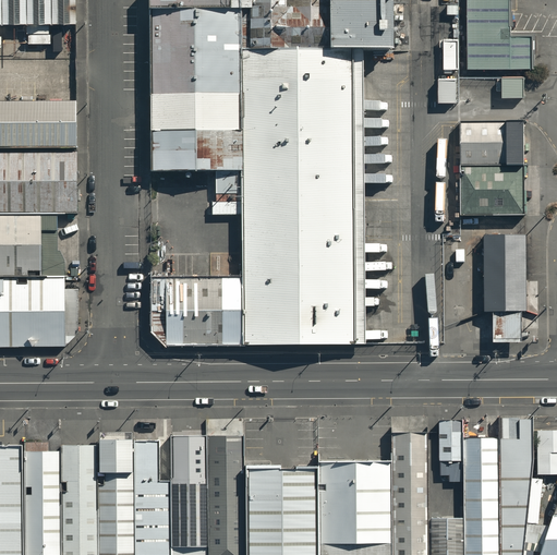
[(0,0),(0,22),(77,22),(76,0),(0,0)]
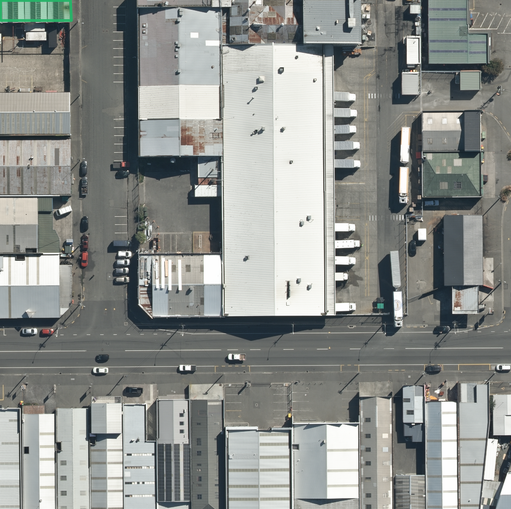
[(138,0),(138,8),(223,8),(230,8),(229,0),(138,0)]
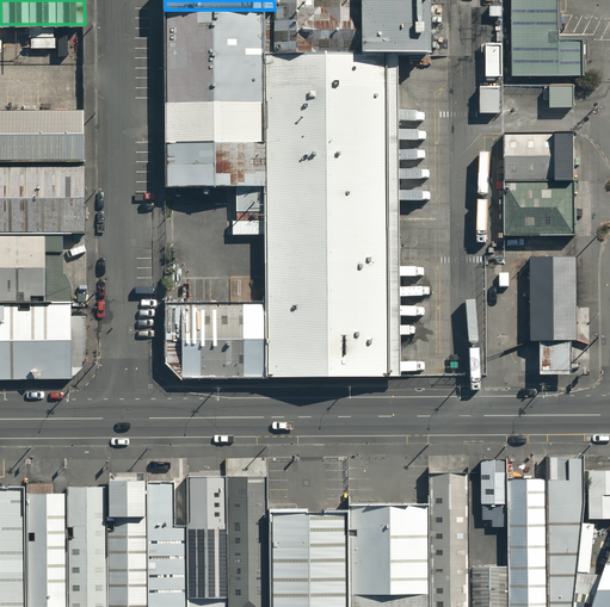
[(275,51),(359,51),(358,0),(273,0),(275,10),(275,51)]
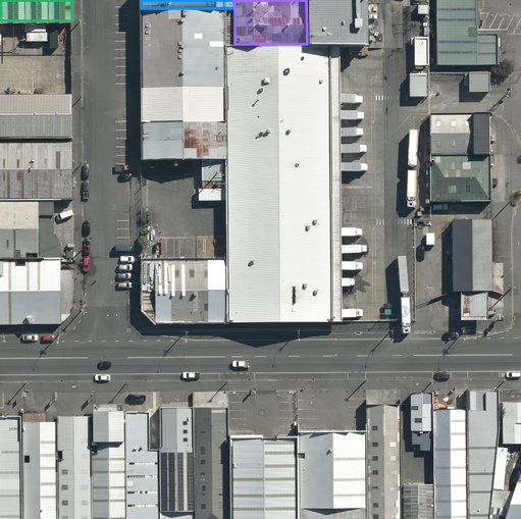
[(308,0),(307,44),(339,44),(365,43),(366,0),(308,0)]
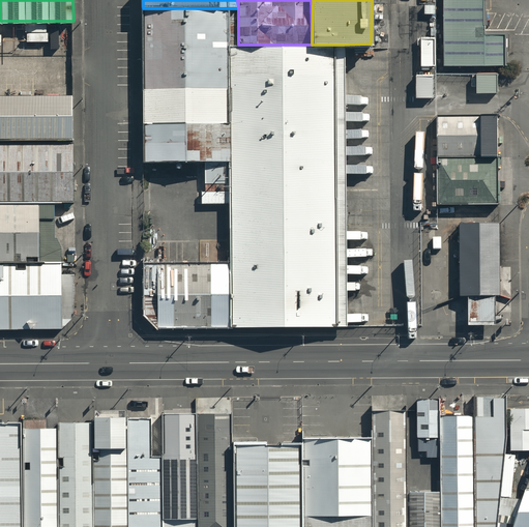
[(486,31),(485,0),(442,0),(443,64),(506,63),(506,31),(486,31)]
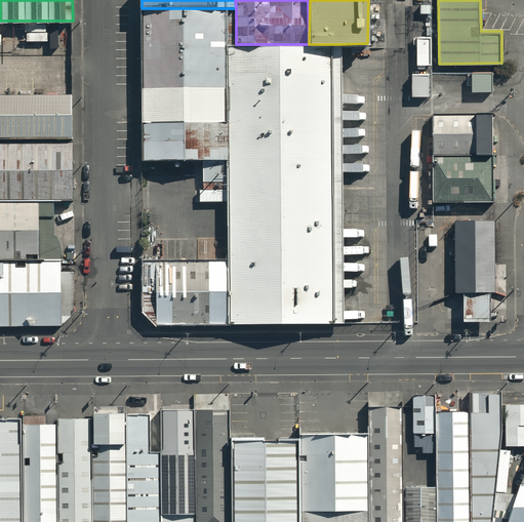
[(142,160),(230,159),(229,44),(229,8),(142,8),(142,160)]
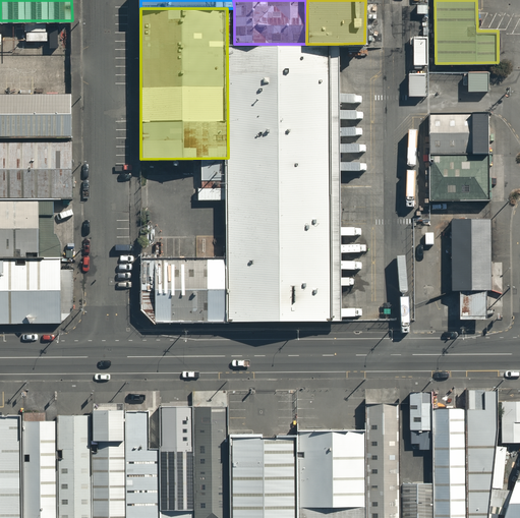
[(427,37),(411,37),(412,66),(428,66),(427,37)]
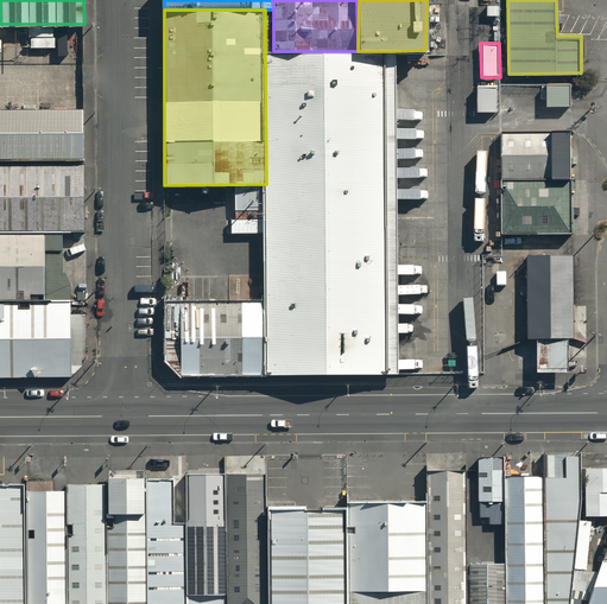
[(397,376),(394,51),(358,51),(265,51),(266,184),(266,303),(267,376),(397,376)]
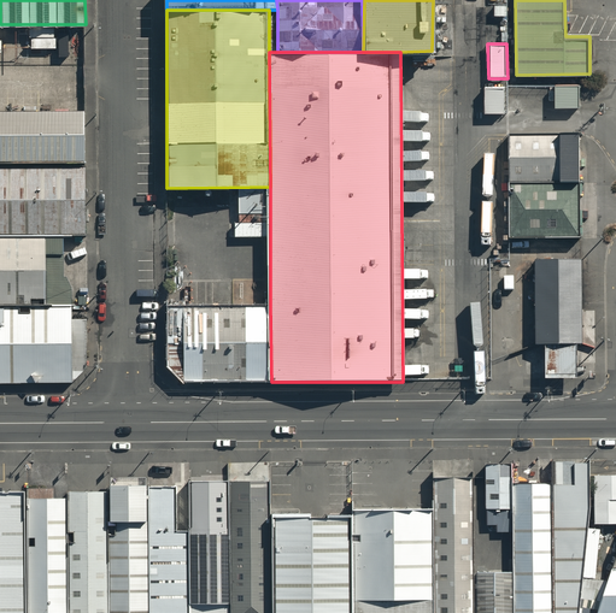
[(582,83),(555,83),(555,111),(582,110),(582,83)]
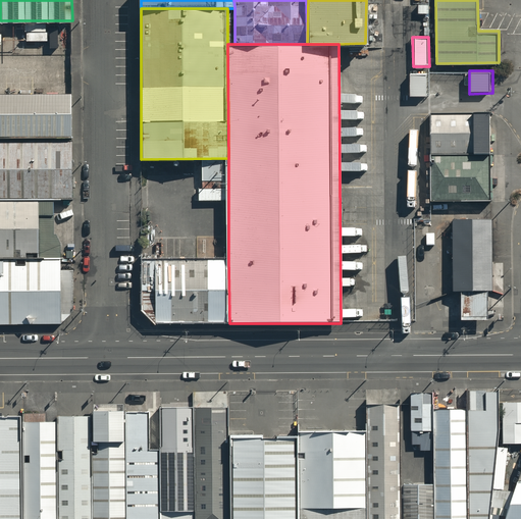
[(428,72),(408,72),(409,101),(428,101),(428,72)]
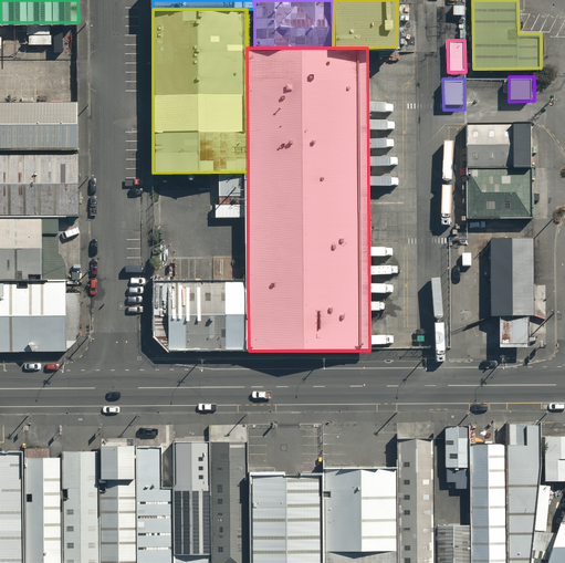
[(77,103),(0,103),(0,154),(79,154),(77,103)]
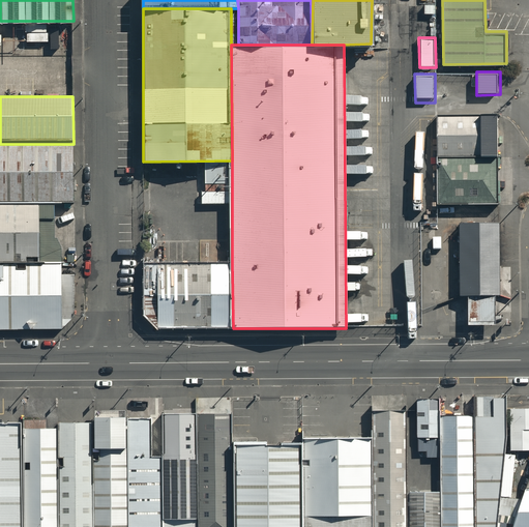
[(437,157),(501,157),(501,116),(437,116),(437,157)]
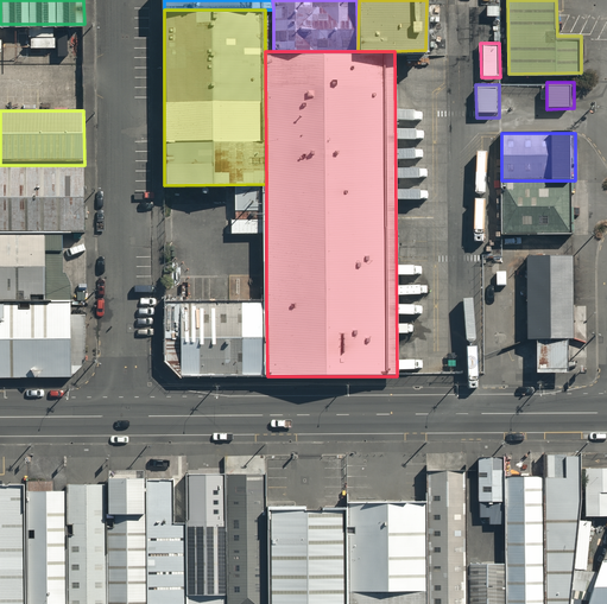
[(84,165),(0,165),(0,235),(44,235),(62,235),(84,235),(84,165)]
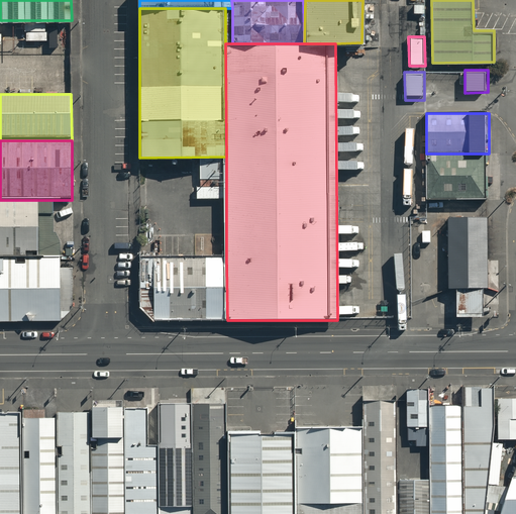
[(489,200),(489,153),(426,153),(426,200),(489,200)]
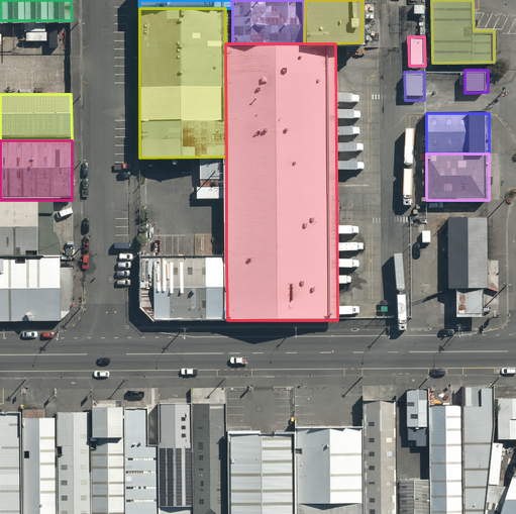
[(37,200),(0,200),(0,257),(37,257),(37,217),(37,200)]
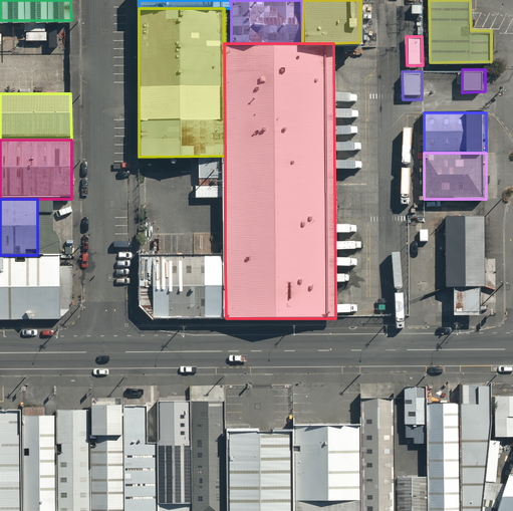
[(52,216),(52,199),(37,199),(37,216),(52,216)]
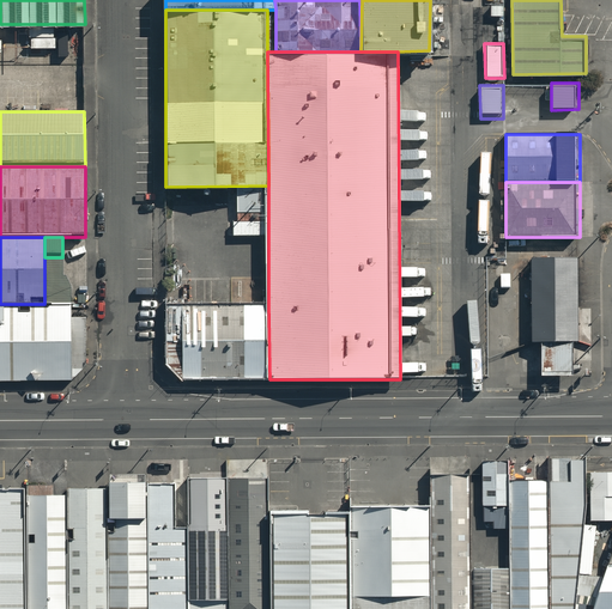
[(580,342),(580,257),(531,257),(532,343),(543,343),(576,342),(580,342)]
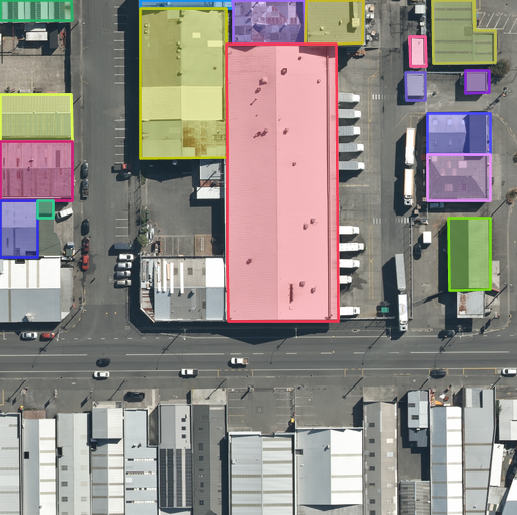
[(0,321),(62,320),(74,312),(73,264),(61,265),(61,257),(37,257),(0,257),(0,321)]
